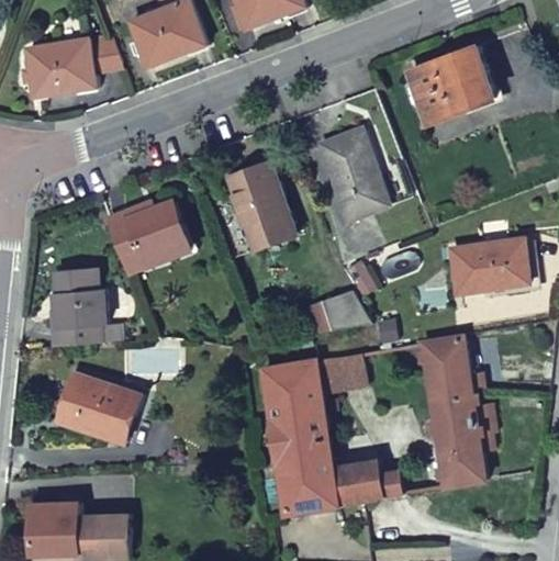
[(181,0),(132,19),(140,40),(144,51),(149,65),(207,43),(190,0),(181,0)]
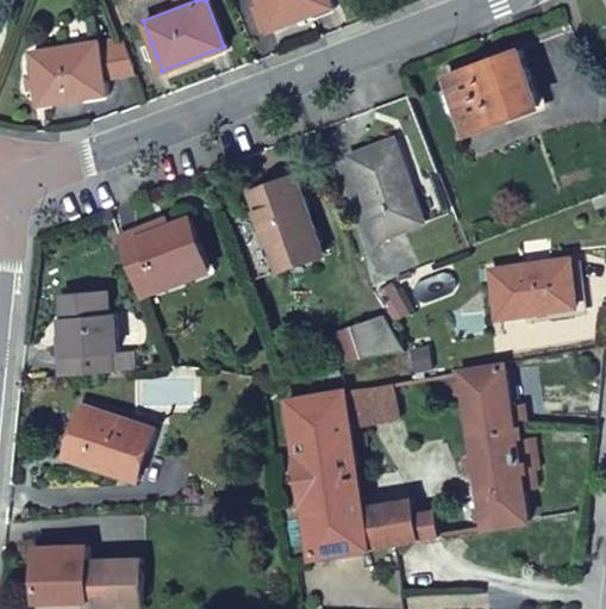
[(257,0),(258,1),(267,26),(269,29),(333,4),(331,0),(257,0)]
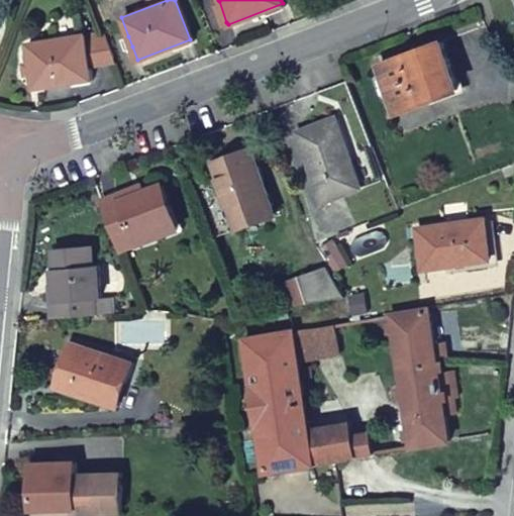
[(226,22),(219,1),(212,4),(220,24),(226,22)]
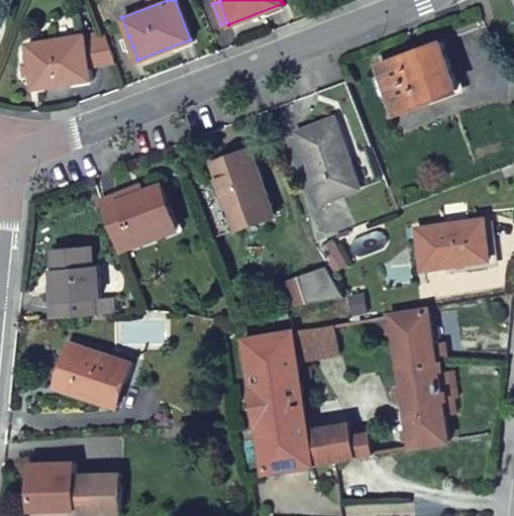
[(25,42),(28,63),(30,73),(33,88),(90,78),(87,63),(112,59),(101,29),(81,33),(25,42)]
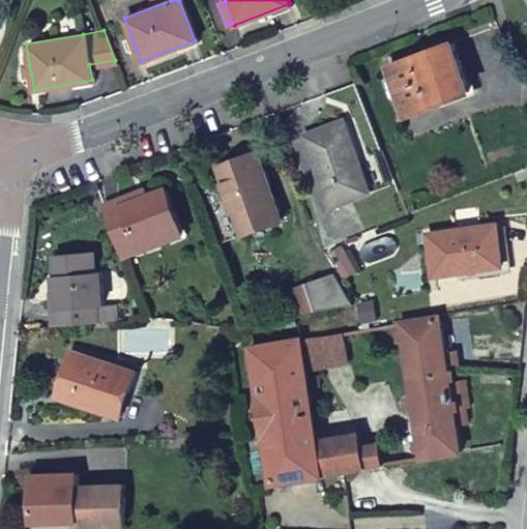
[(136,48),(132,37),(124,40),(128,50),(136,48)]
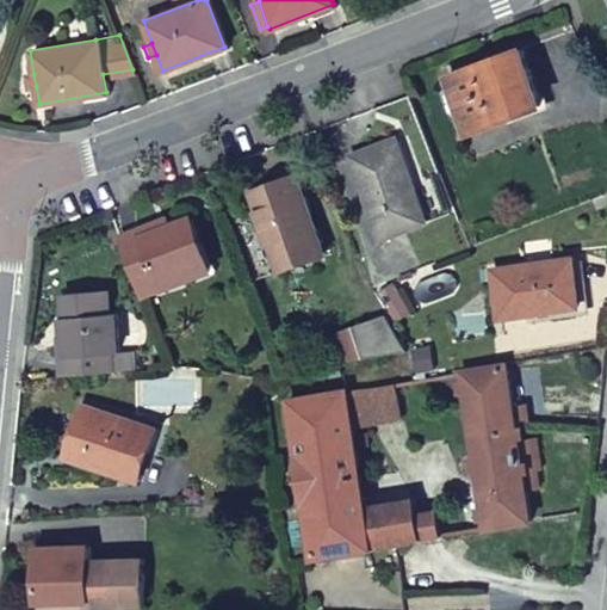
[(520,49),(446,76),(466,133),(540,104),(520,49)]
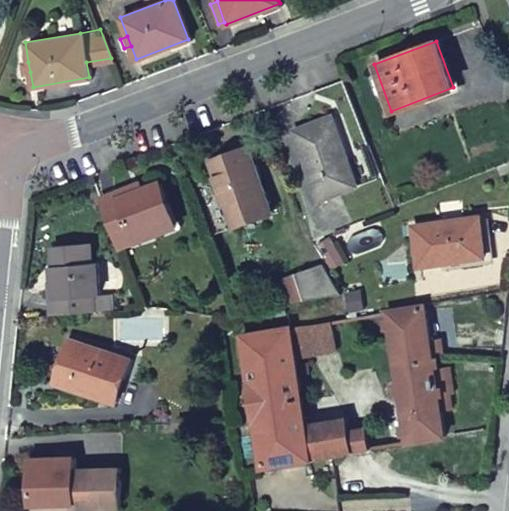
[(30,72),(28,62),(20,64),(23,74),(30,72)]
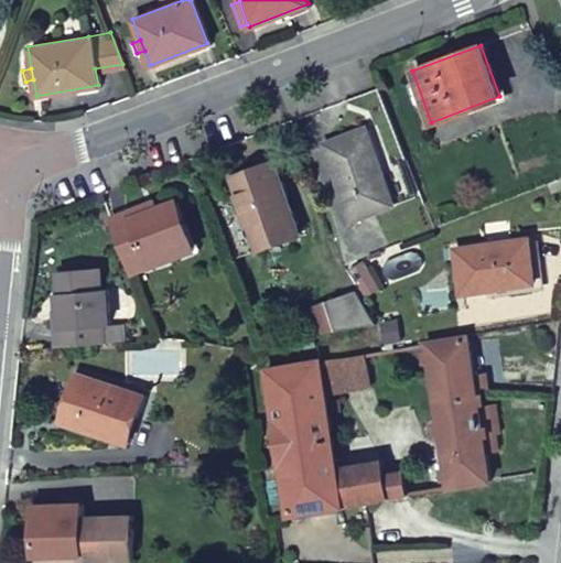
[(364,127),(322,142),(352,219),(389,205),(375,168),(379,166),(364,127)]
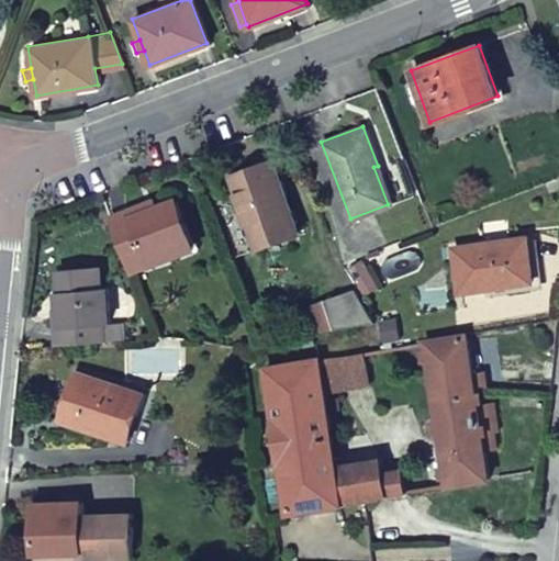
[(298,232),(271,160),(228,177),(246,223),(253,221),(261,246),(298,232)]
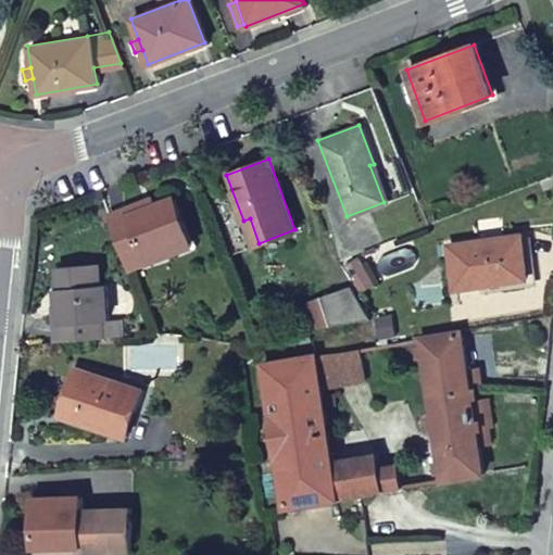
[(127,207),(108,215),(122,251),(139,246),(145,257),(189,240),(173,197),(152,204),(129,214),(127,207)]
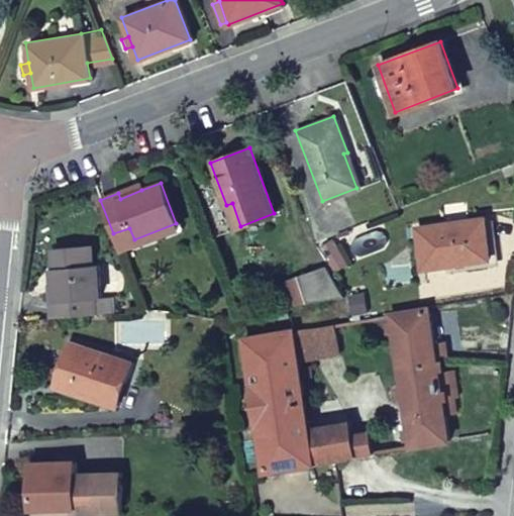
[(138,184),(118,193),(120,199),(141,190),(138,184)]
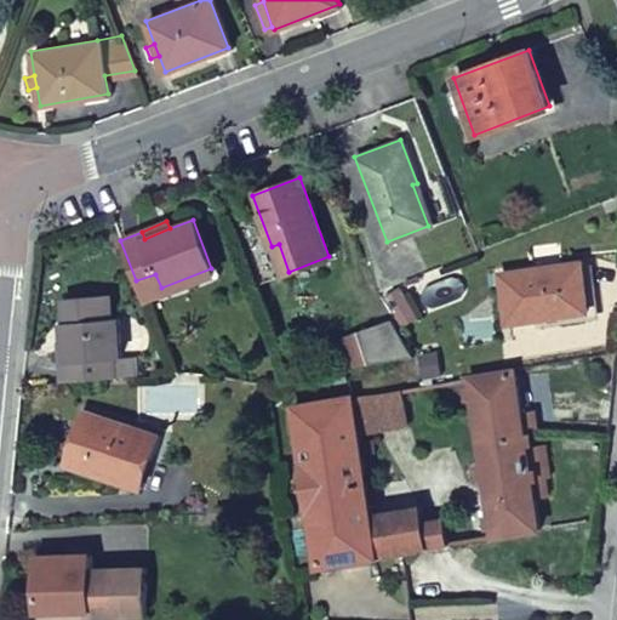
[(580,262),(498,276),(506,323),(587,310),(580,262)]
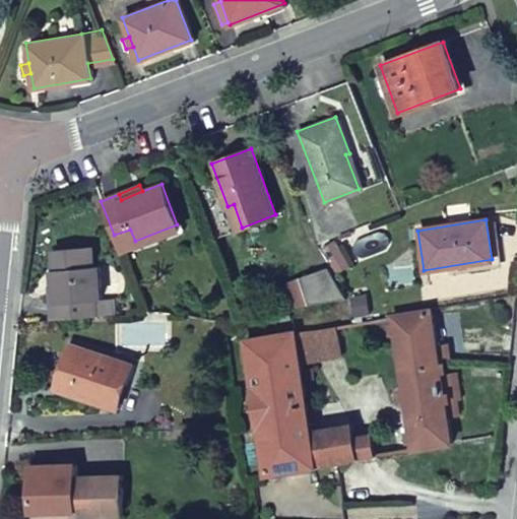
[(130,230),(114,235),(121,253),(179,230),(177,224),(135,241),(130,230)]
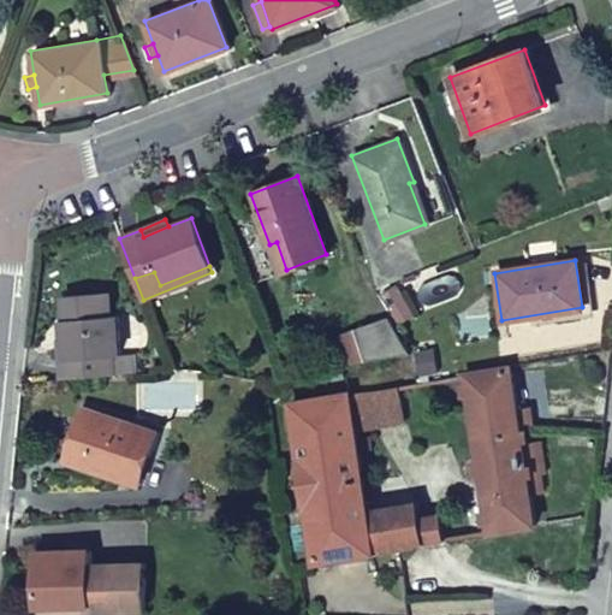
[(380,294),(398,325),(414,314),(396,284),(380,294)]
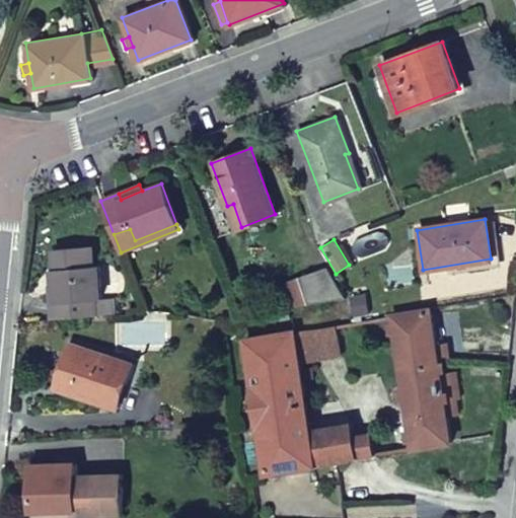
[(56,318),(94,315),(92,298),(99,298),(96,266),(91,266),(90,245),(53,248),(54,269),(53,270),(54,285),(56,318)]
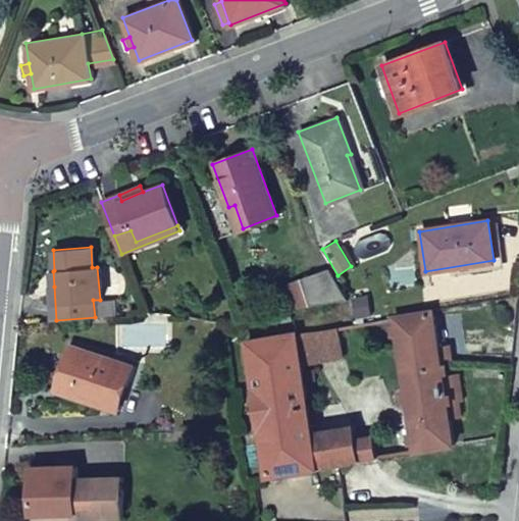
[(308,306),(349,299),(329,269),(299,278),(308,306)]
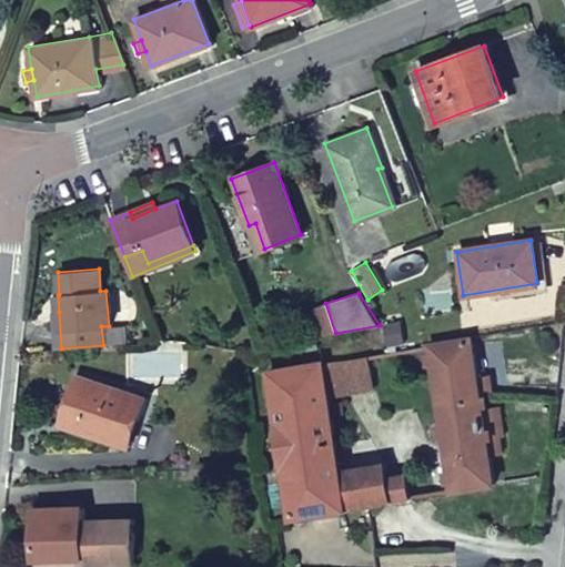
[(335,333),(325,303),(313,307),(322,334),(335,333)]
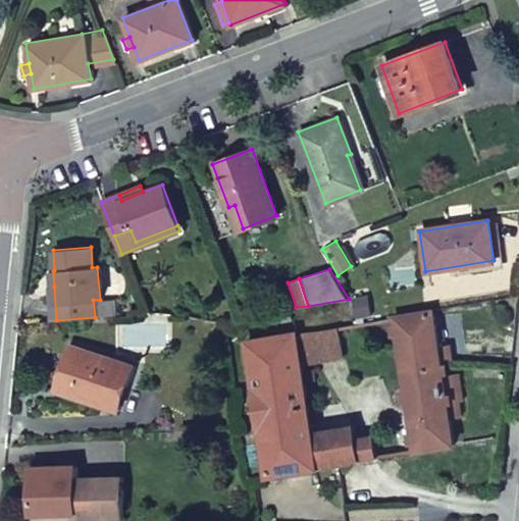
[(50,320),(56,320),(54,287),(48,287),(50,320)]
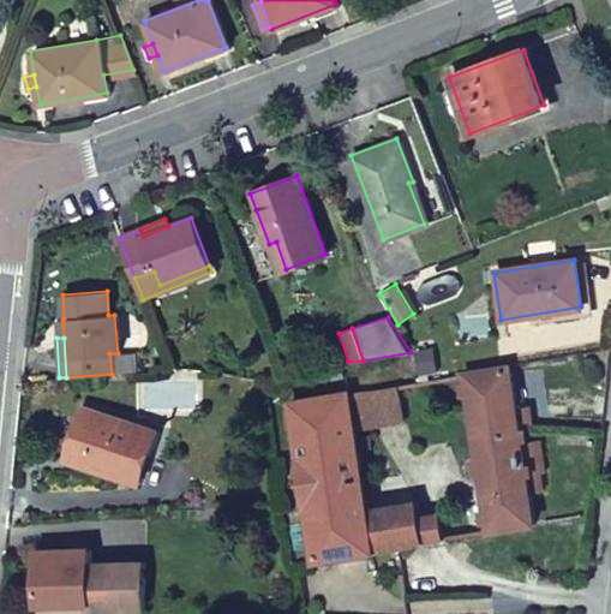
[(112,374),(132,371),(130,352),(118,353),(109,353),(112,374)]
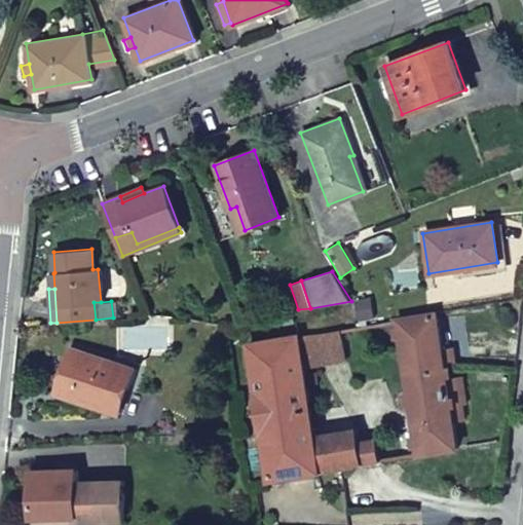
[(442,365),(434,313),(397,320),(419,455),(456,449),(447,395),(463,391),(458,363),(442,365)]
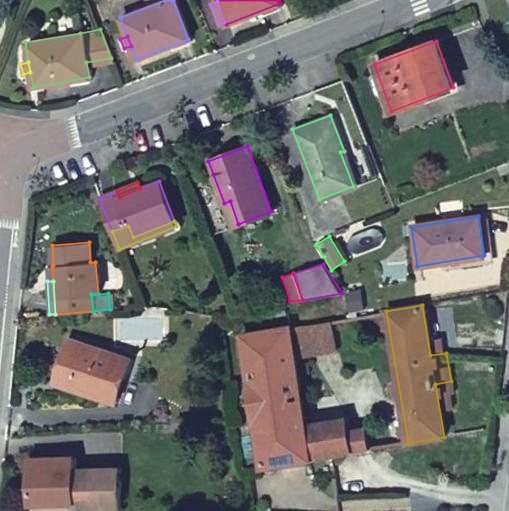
[(327,321),(289,327),(293,352),(331,345),(327,321)]
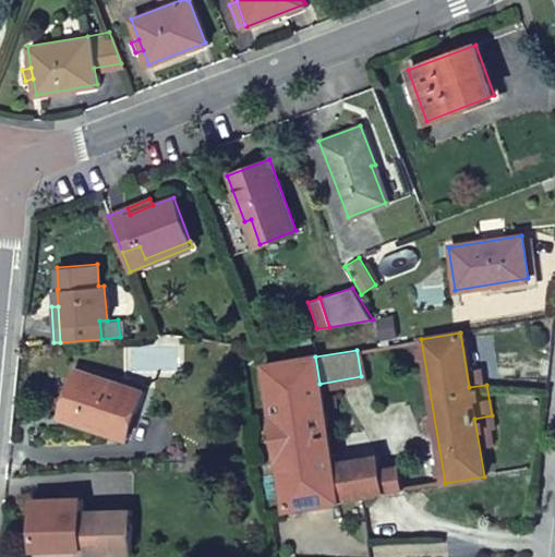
[(287,509),(338,500),(333,462),(320,384),(315,356),(263,366),(274,433),(258,435),(260,439),(275,437),(287,509)]
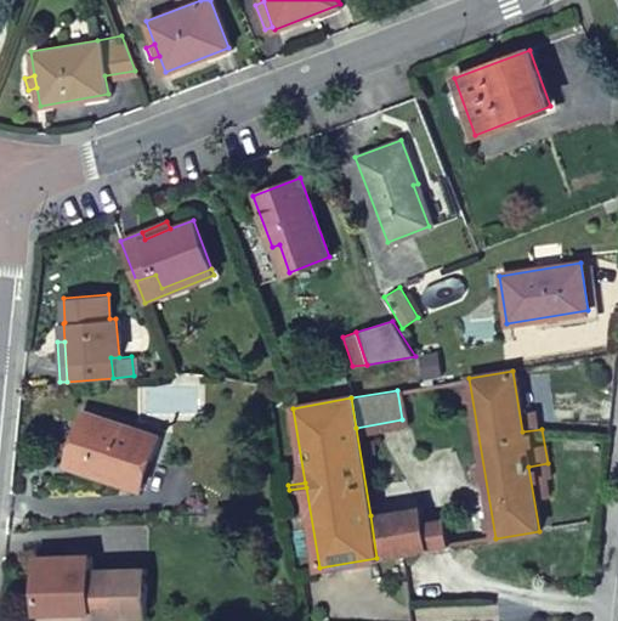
[(139,486),(154,435),(84,411),(69,457),(105,469),(103,475),(139,486)]
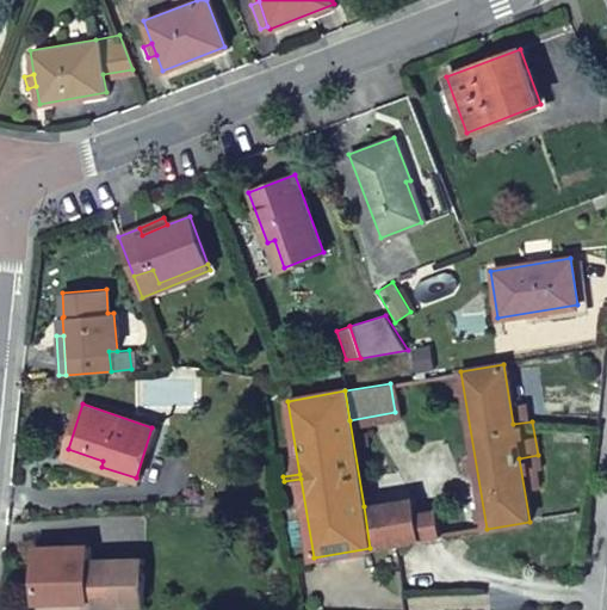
[(67,455),(101,467),(103,461),(68,449),(67,455)]
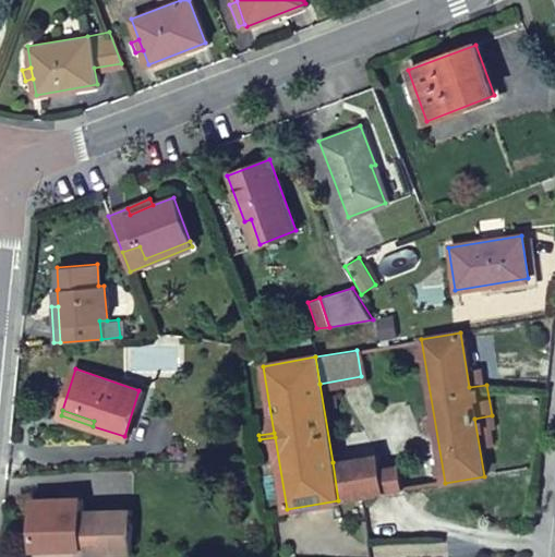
[(361,497),(382,494),(377,468),(376,456),(333,462),(338,500),(361,497)]
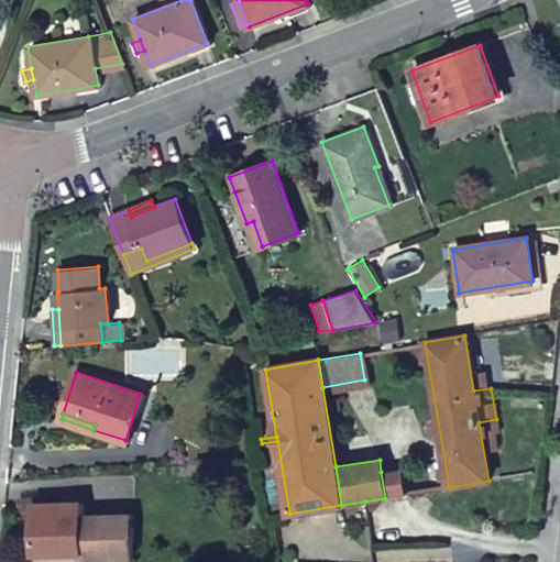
[(385,498),(406,494),(402,469),(381,472),(385,498)]
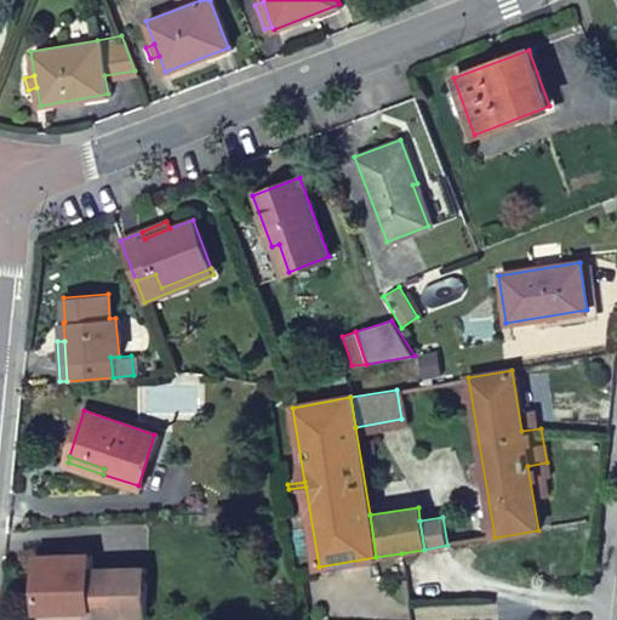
[(91,614),(137,612),(142,567),(90,568),(89,551),(34,553),(38,609),(91,607),(91,614)]
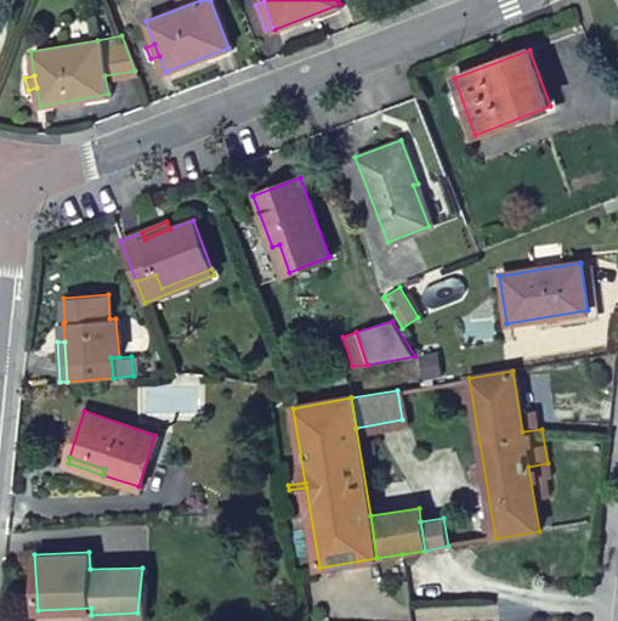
[(38,617),(91,615),(91,608),(38,610),(38,617)]
